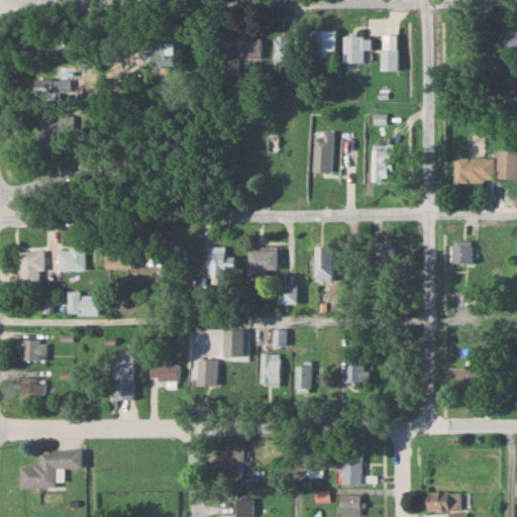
[(335,55),(335,28),(307,28),(307,40),(312,40),(312,55),(335,55)]
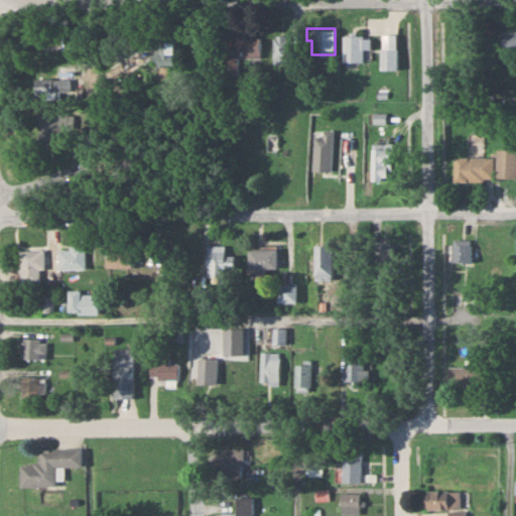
[(515,50),(515,31),(501,32),(501,50),(515,50)]
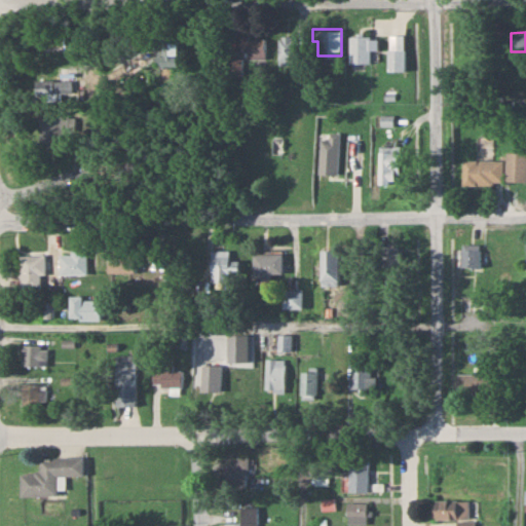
[(264,35),(241,35),(241,53),(264,53),(264,35)]
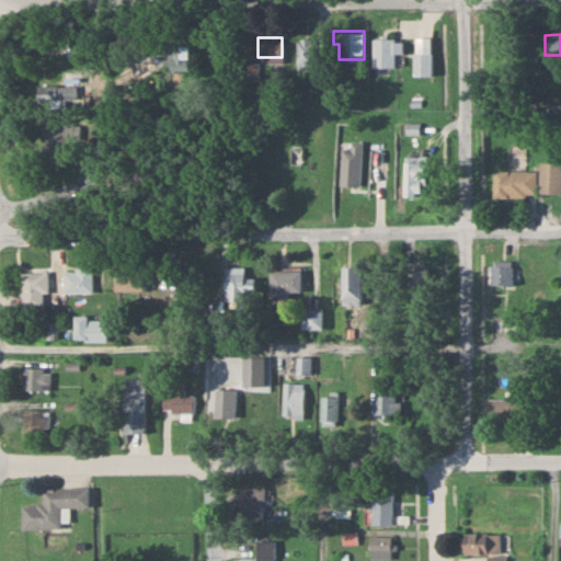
[(296,67),(312,67),(312,37),(296,37),(296,67)]
